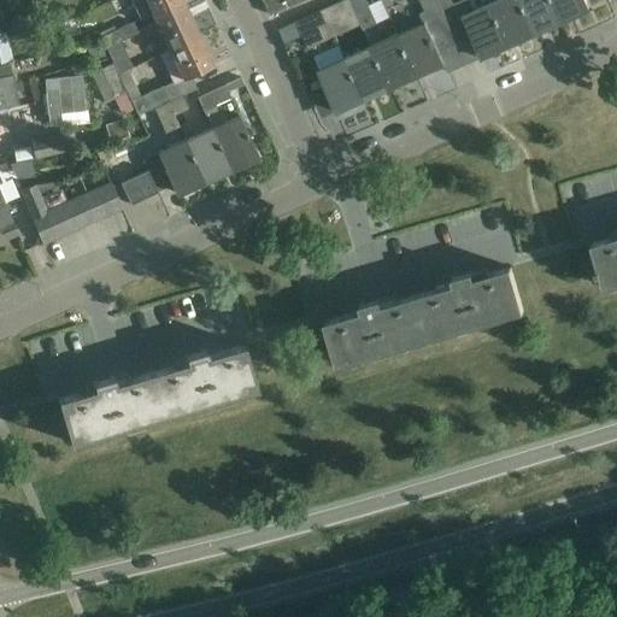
[(153,16),(184,3),(182,0),(131,0),(142,21),(153,16)]
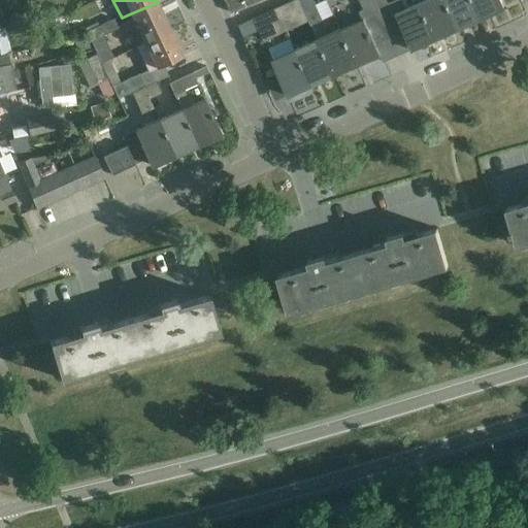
[(230,10),(231,13),(258,0),(232,0),(226,3),(230,10)]
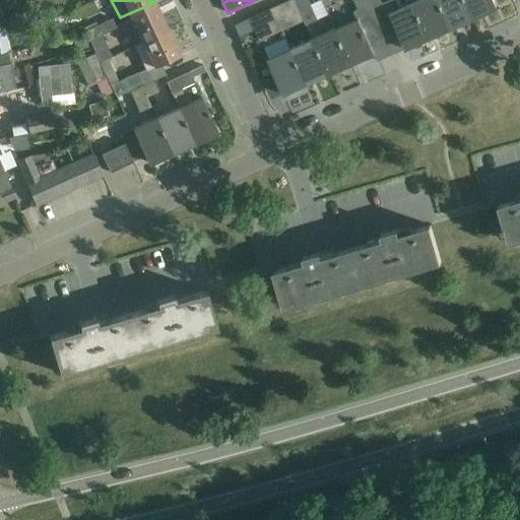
[(293,0),(272,9),(281,30),(304,21),(294,0),(293,0)]
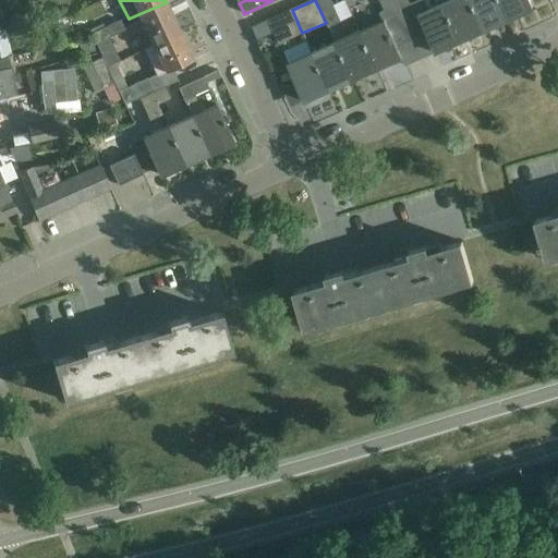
[(315,0),(326,23),(327,23),(328,26),(340,22),(330,0),(322,0),(318,1),(317,0),(315,0)]
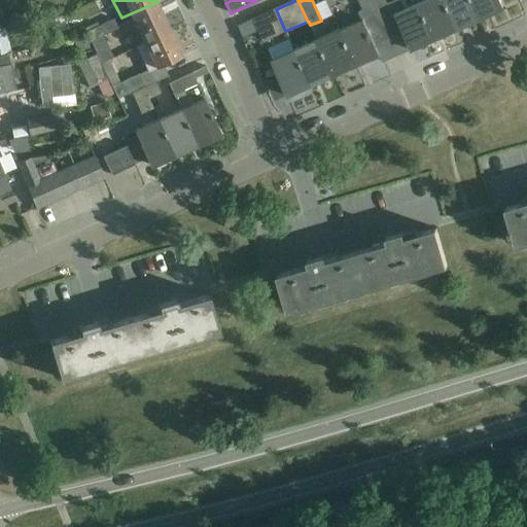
[(361,19),(339,29),(355,64),(378,54),(382,63),(395,56),(381,21),(371,0),(358,0),(362,10),(358,11),(361,19)]
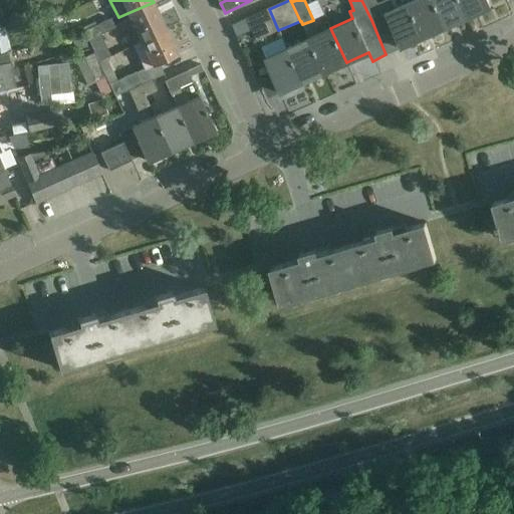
[(402,47),(424,38),(408,3),(396,9),(391,0),(384,0),(377,3),(375,0),(361,0),(371,20),(386,54),(402,47)]
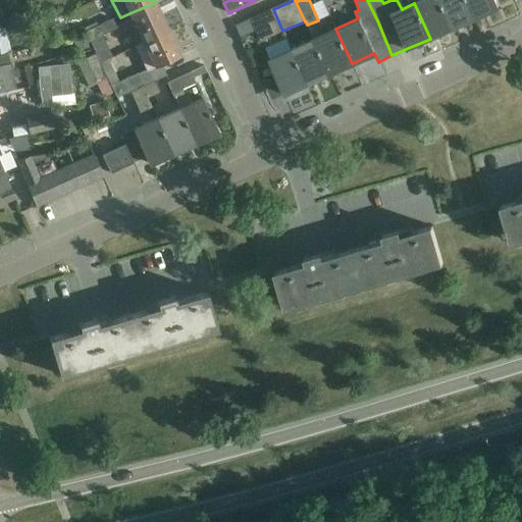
[(452,29),(439,0),(422,0),(414,3),(430,39),(452,29)]
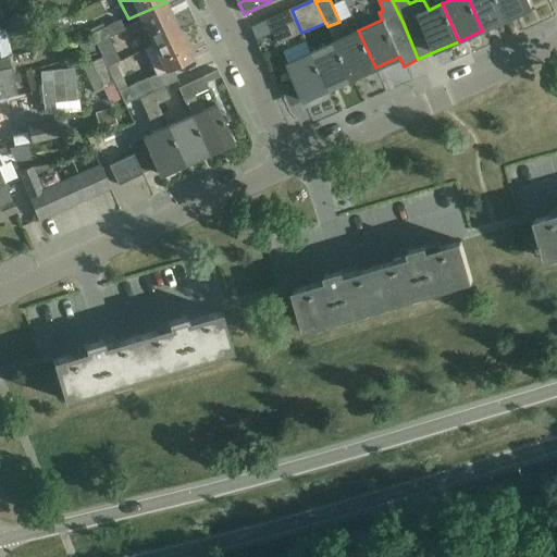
[(469,0),(482,31),(506,20),(497,0),(469,0)]
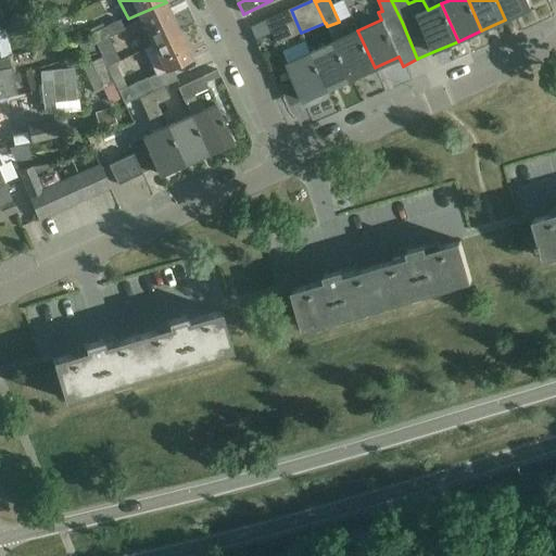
[(526,0),(496,0),(505,20),(530,9),(526,0)]
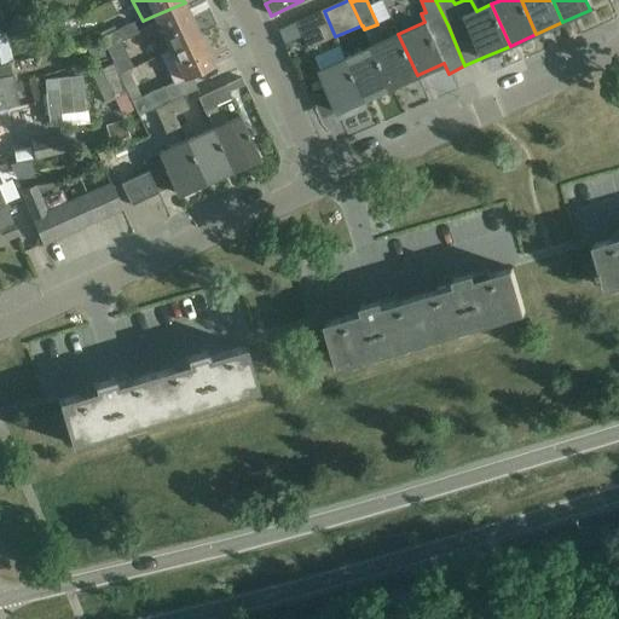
[(171,50),(201,36),(185,3),(154,16),(171,50)]
